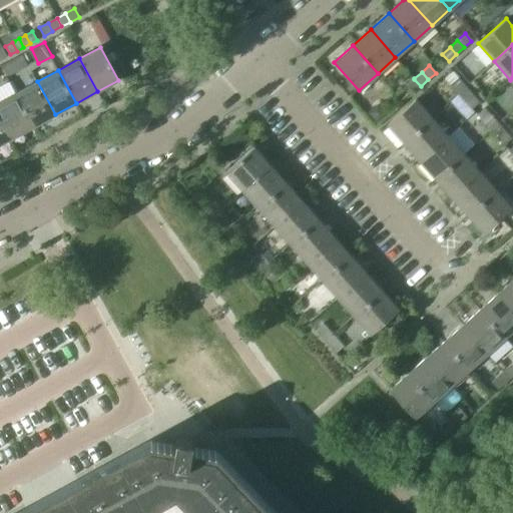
[(452,72),(445,79),(451,86),(459,80),(452,72)]
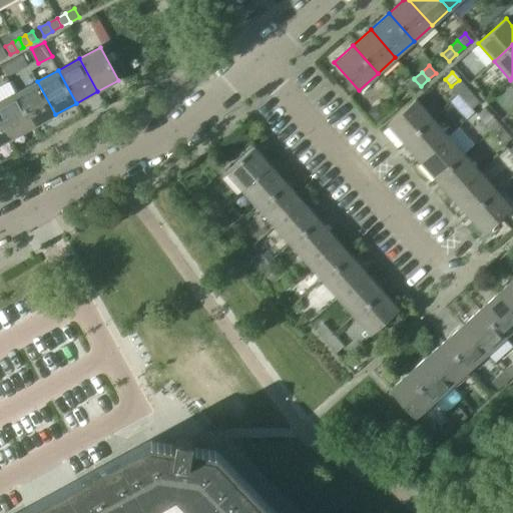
[(407,85),(413,93),(421,86),(414,79),(407,85)]
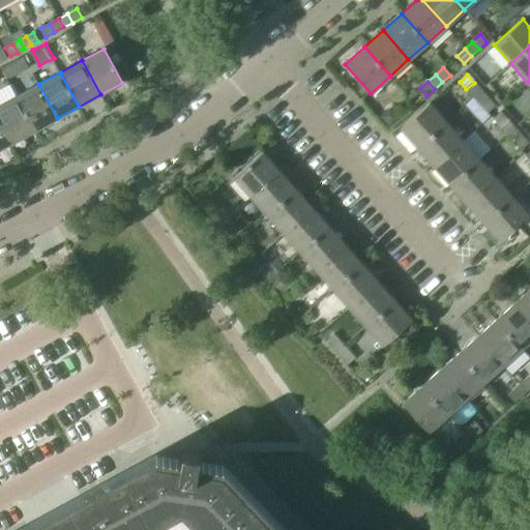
[(474,83),(466,89),(473,97),(480,90),(474,83)]
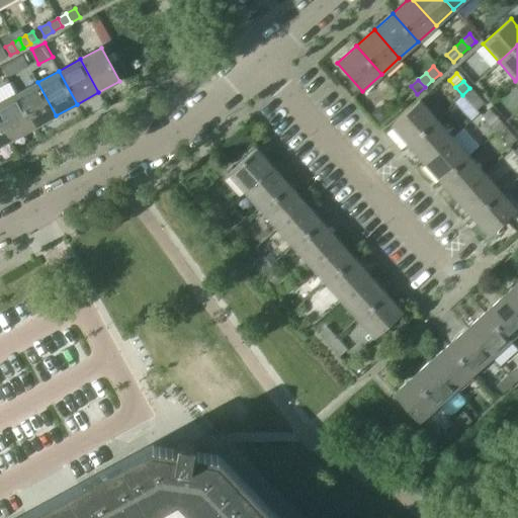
[(37,82),(16,94),(34,127),(56,115),(37,82)]
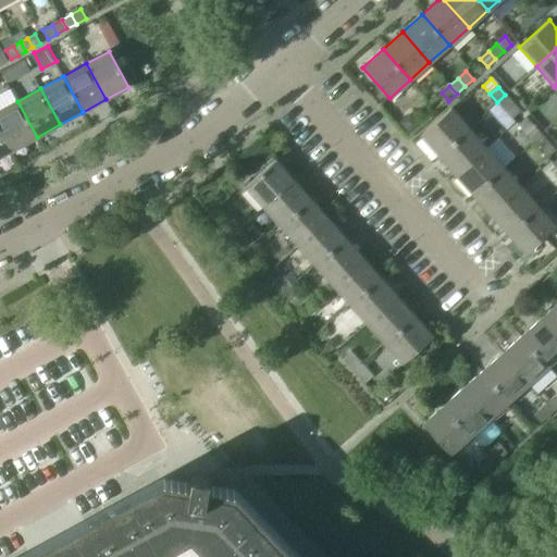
[(505,95),(497,102),(505,110),(512,103),(505,95)]
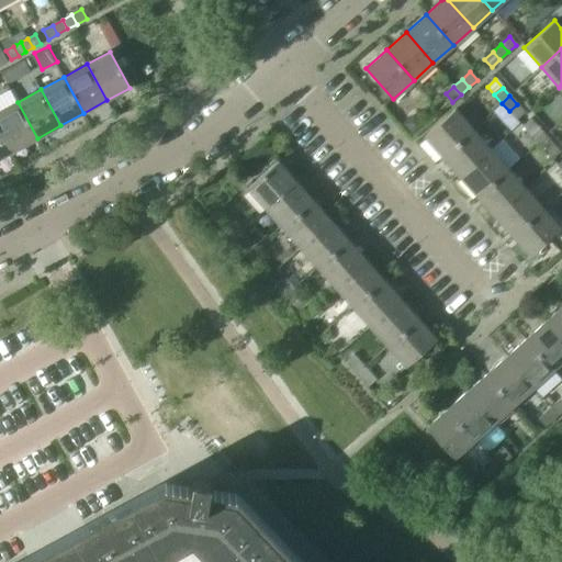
[(18,102),(0,111),(0,124),(14,150),(37,138),(18,102)]
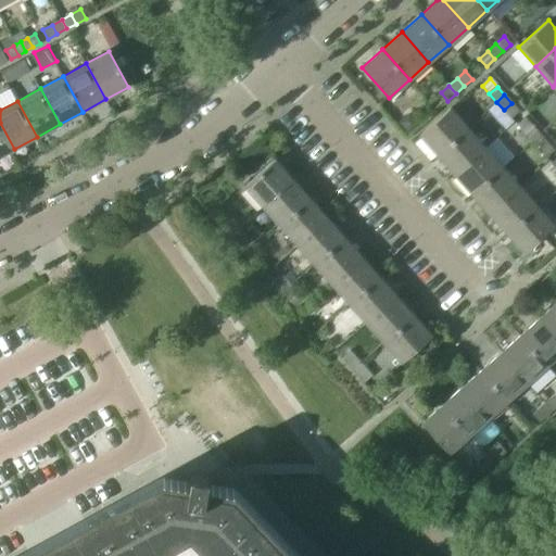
[(512,103),(504,110),(510,118),(519,111),(512,103)]
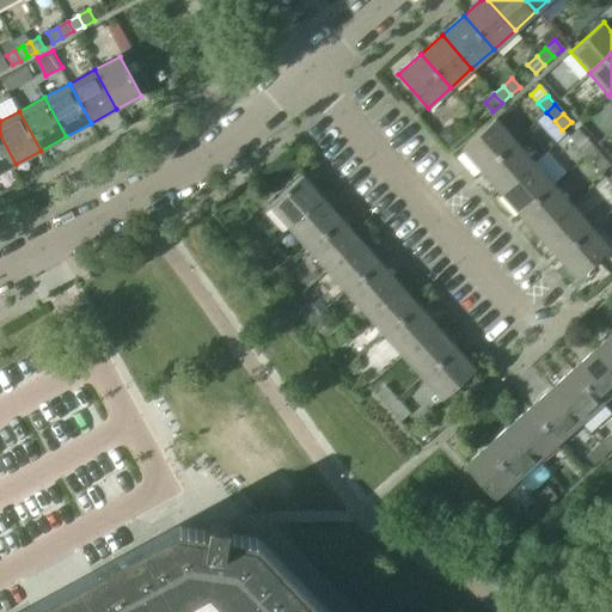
[(495,118),(461,148),(481,171),(514,141),(495,118)]
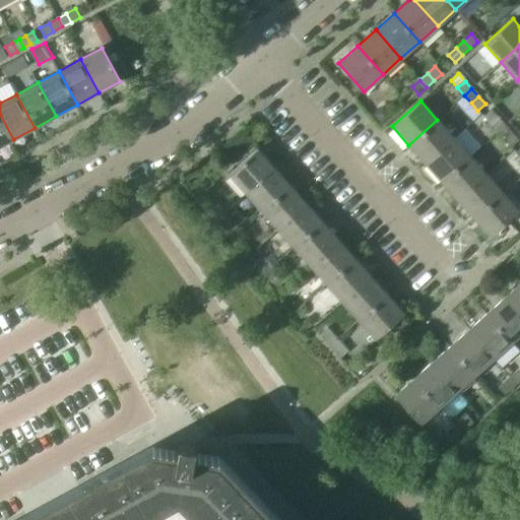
[(482,116),(490,124),(497,118),(491,110),(482,116)]
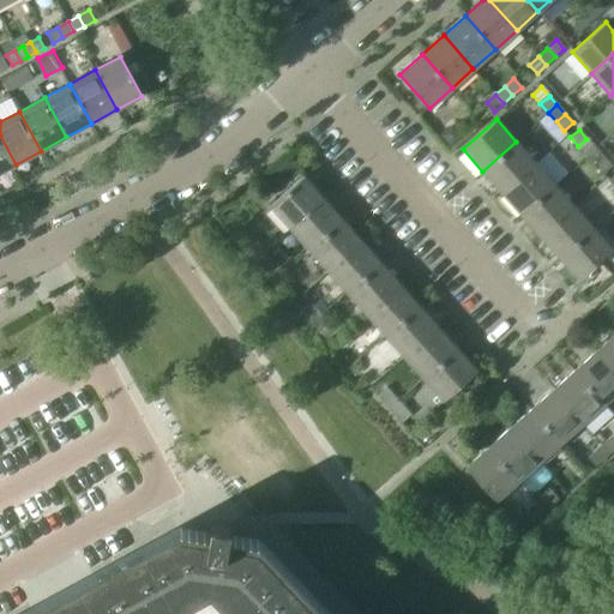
[(0,136),(0,173),(16,164),(0,136)]
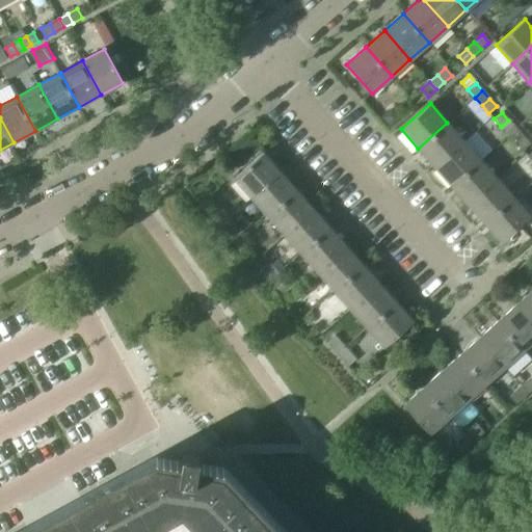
[(515,128),(508,121),(501,127),(508,135),(515,128)]
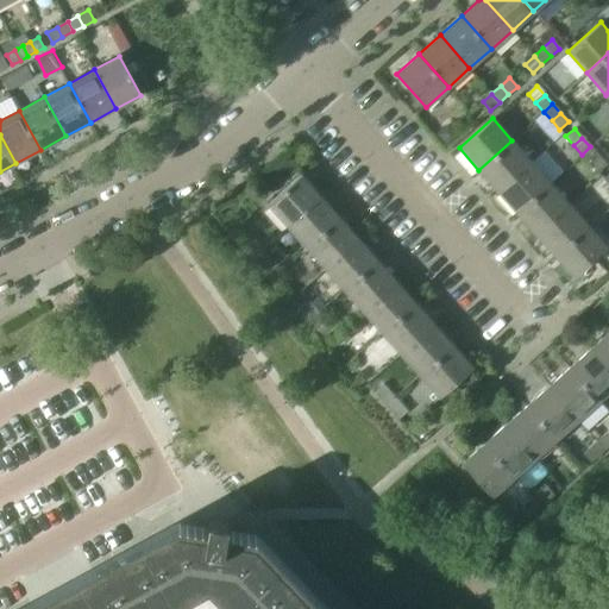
[(512,140),(478,170),(497,192),(531,162),(512,140)]
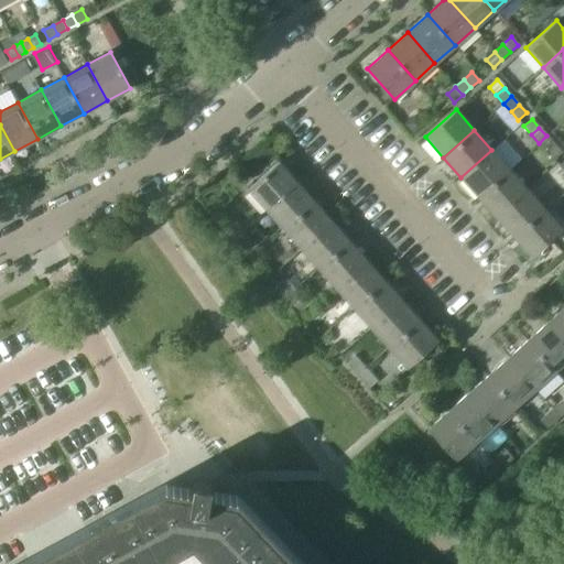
[(554,144),(546,136),(539,143),(545,151),(554,144)]
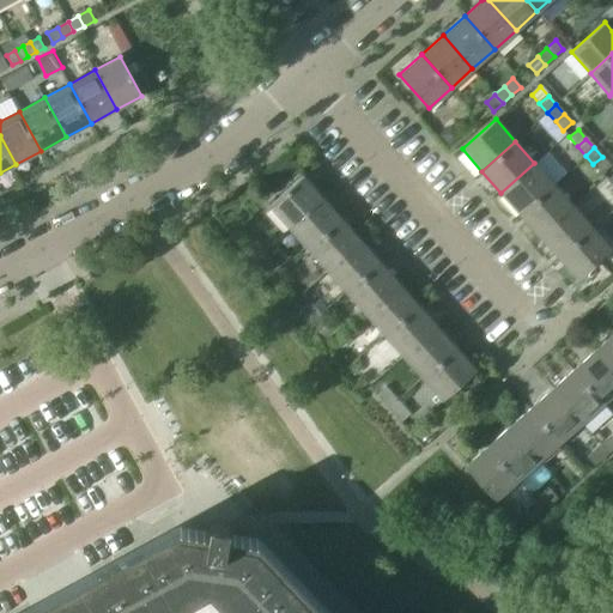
[(611,165),(602,157),(593,164),(601,174),(611,165)]
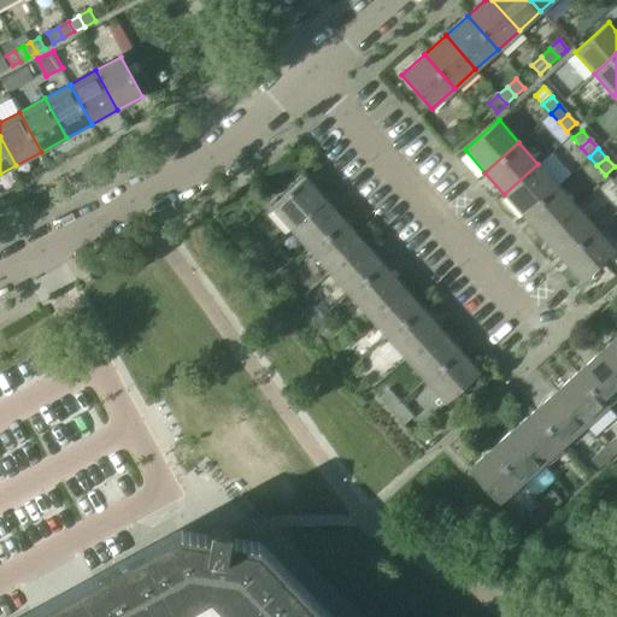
[(538,164),(504,194),(523,216),(557,186),(538,164)]
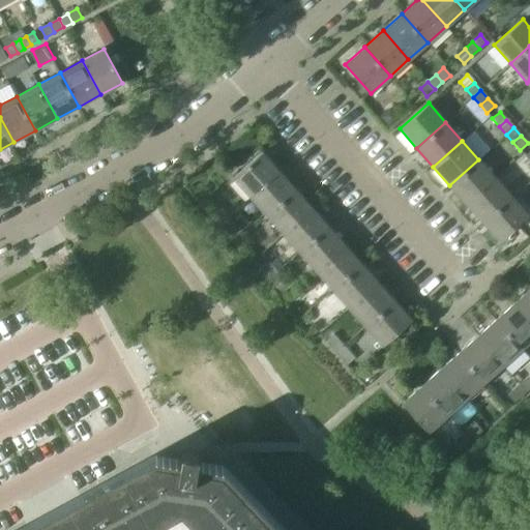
[(262,151),(233,177),(249,197),(278,171),(262,151)]
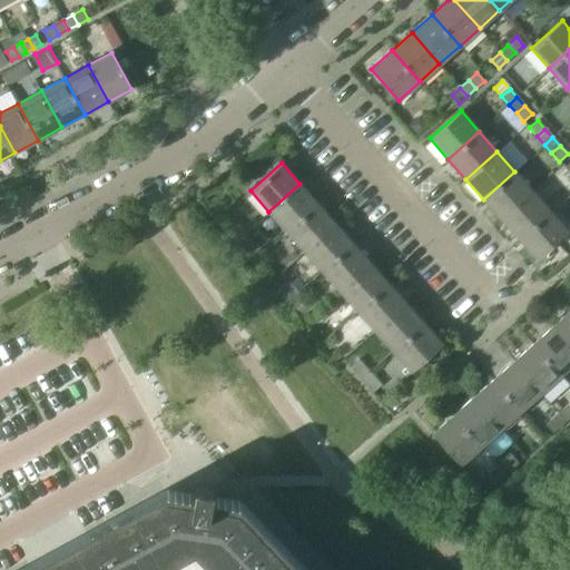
[(514,172),(483,199),(501,219),(532,192),(514,172)]
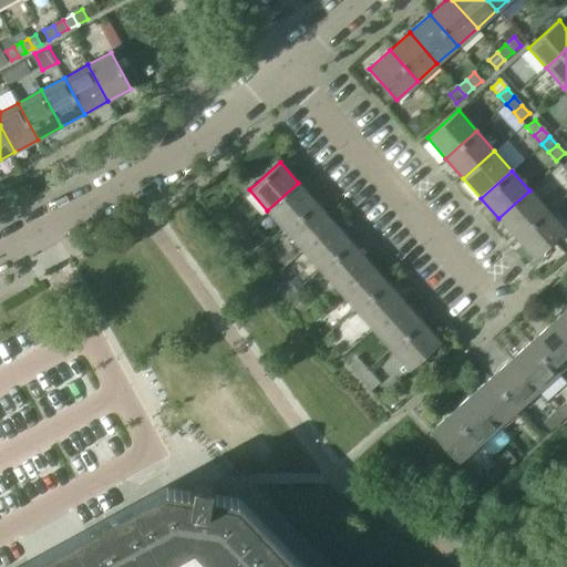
[(298,183),(267,210),(285,230),(316,203),(298,183)]
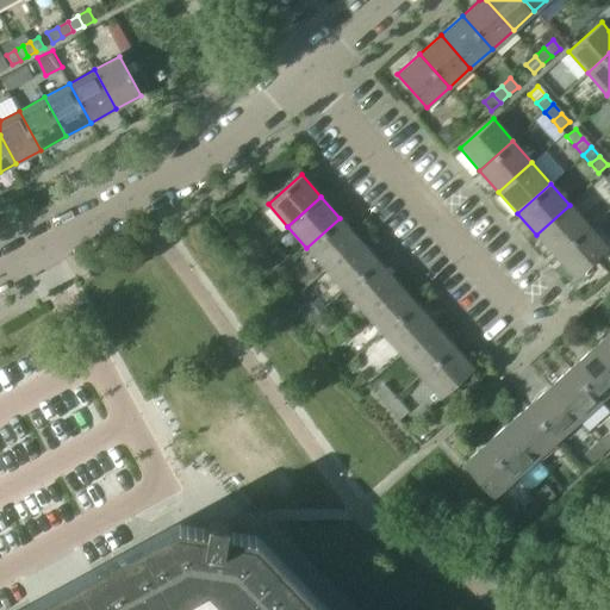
[(570,205),(536,235),(555,255),(589,226),(570,205)]
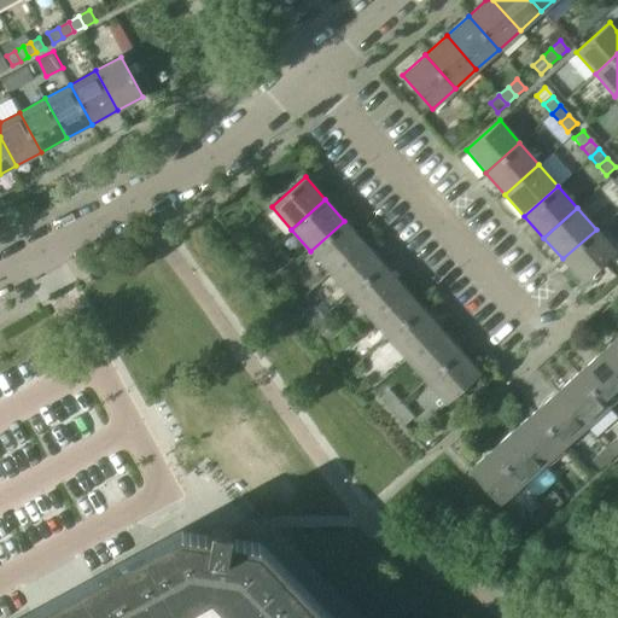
[(344,221),(310,251),(330,273),(363,243),(344,221)]
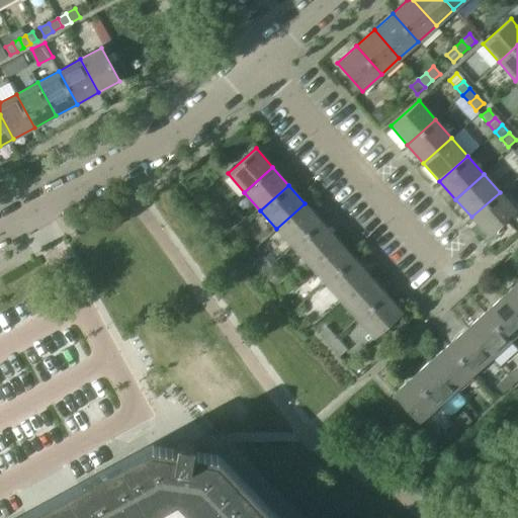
[(500,192),(471,217),(488,236),(516,210),(500,192)]
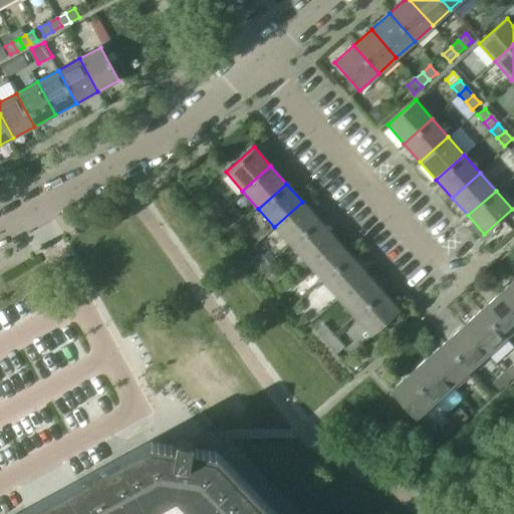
[(211,199),(204,205),(209,211),(216,204),(211,199)]
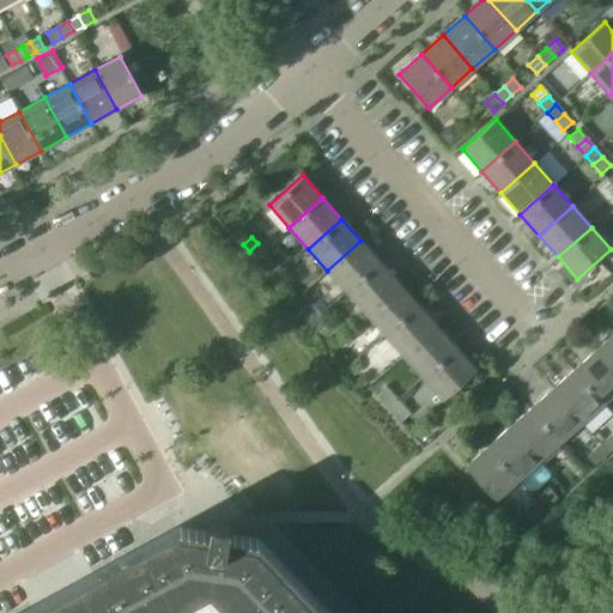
[(360,241),(327,271),(346,291),(380,261),(360,241)]
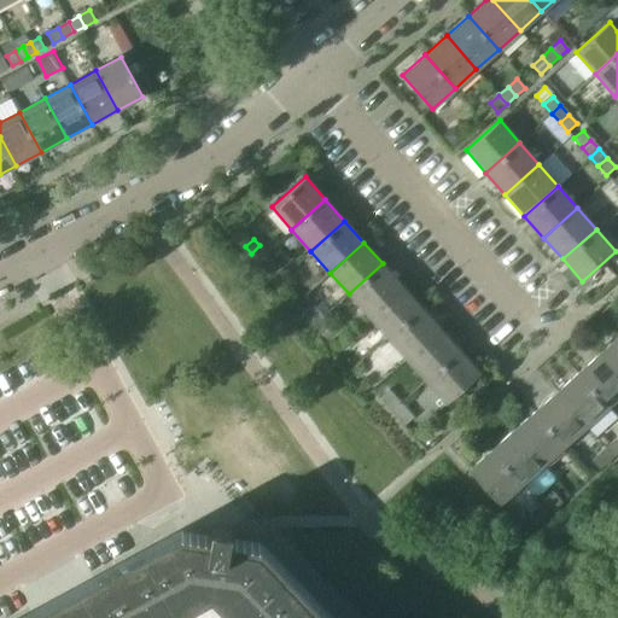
[(260,245),(251,254),(257,260),(266,252),(260,245)]
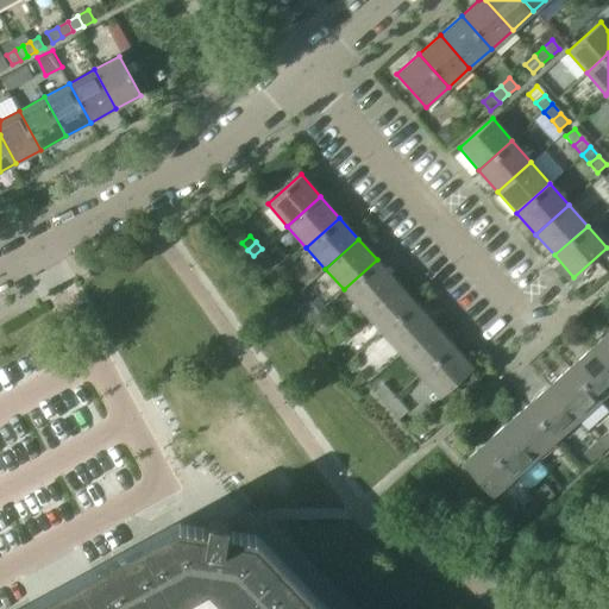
[(262,249),(253,256),(259,263),(268,255),(262,249)]
